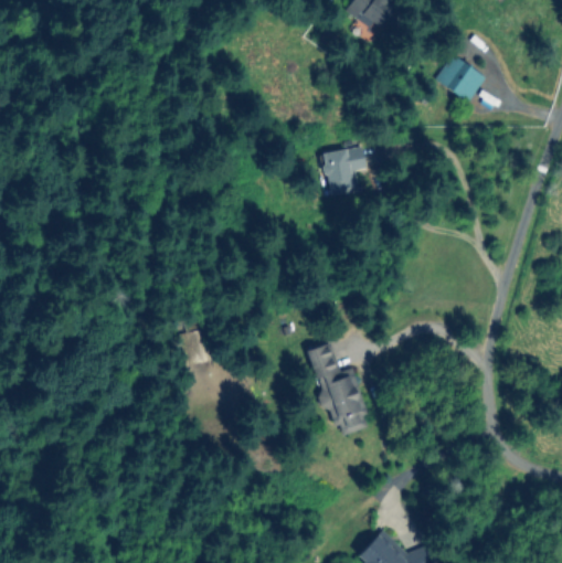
[(398,4),(392,0),(352,0),(345,11),(369,28),(372,23),(380,29),(398,4)]
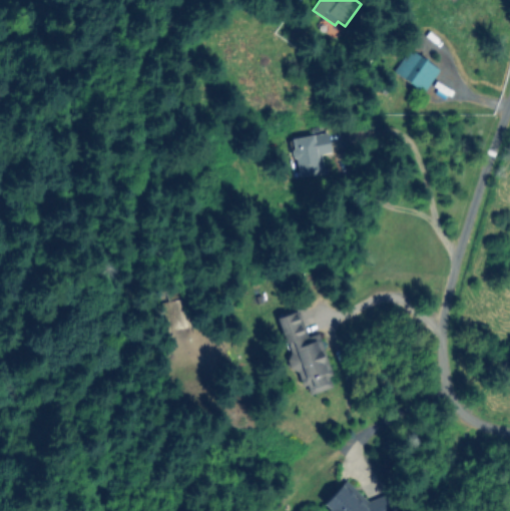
[(395,76),(427,93),(440,68),(408,51),(395,76)]
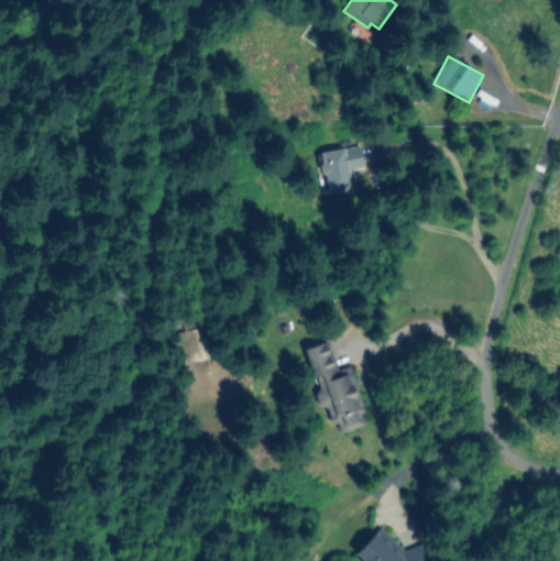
[(320,154),(328,196),(353,191),(349,171),(379,165),(374,143),(320,154)]
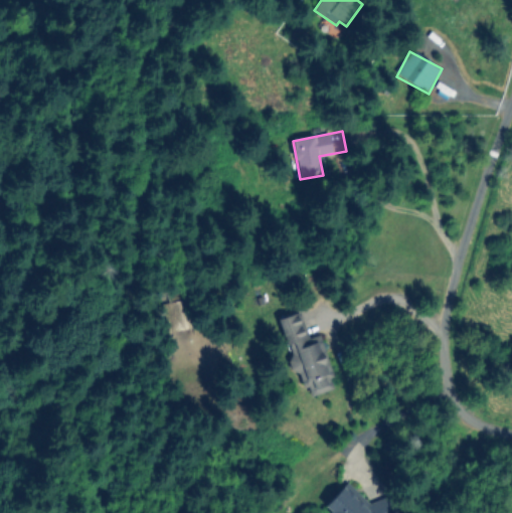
[(280,319),(304,399),(334,390),(331,379),(334,379),(321,335),(309,339),(301,313),(280,319)]
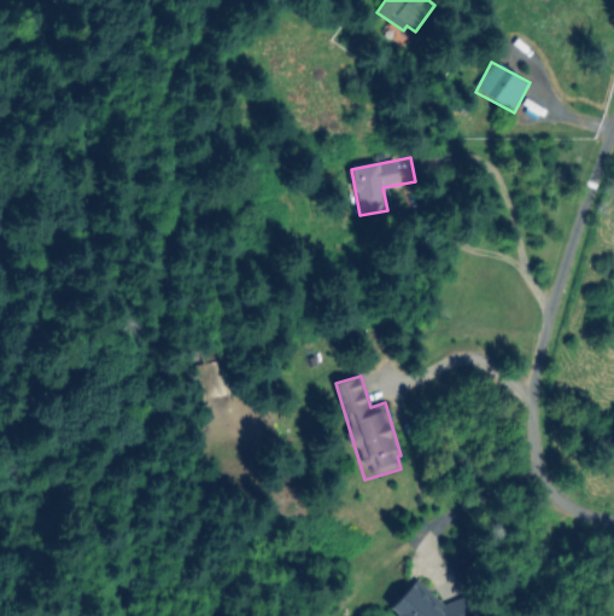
[(386,612),(390,615),(444,615),(413,585),(386,612)]
